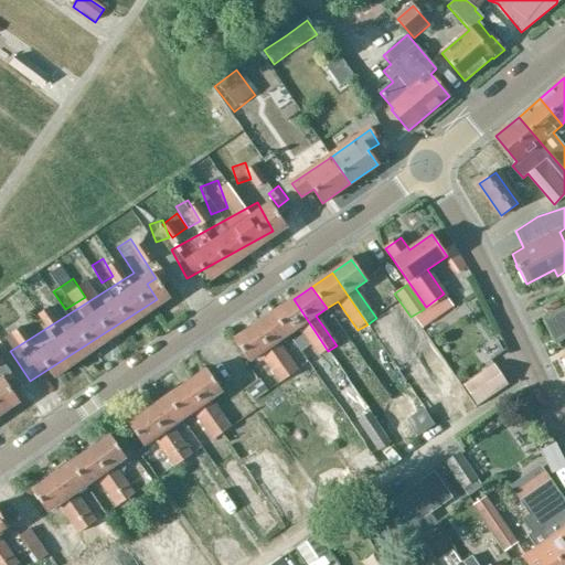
[(328,351),(294,299),(274,313),(289,336),(300,328),(320,358),(328,351)]
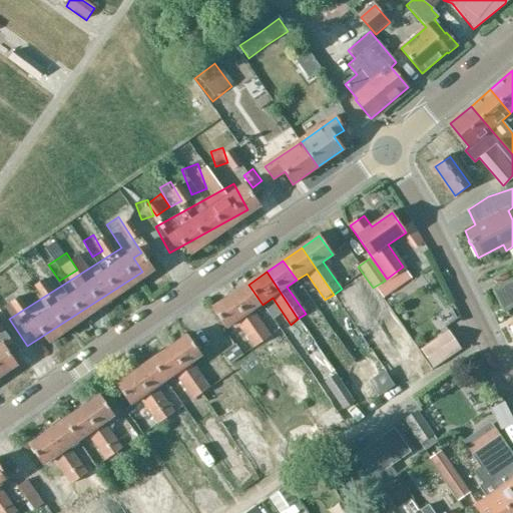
[(512,282),(495,291),(505,310),(512,305),(512,282)]
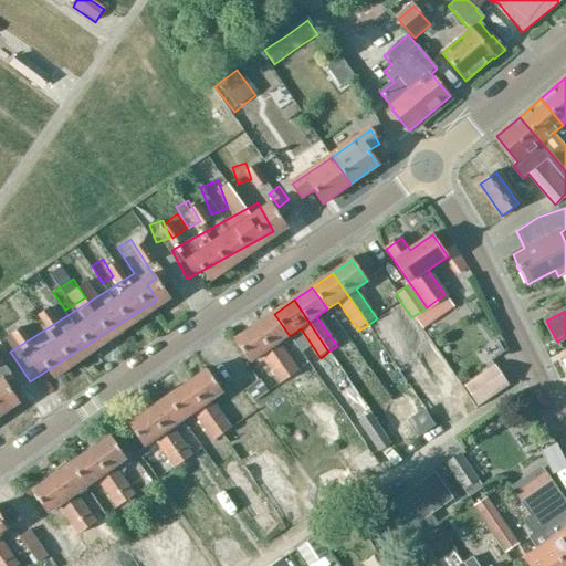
[(274,314),(254,327),(290,379),(299,373),(279,344),(290,336),(274,314)]
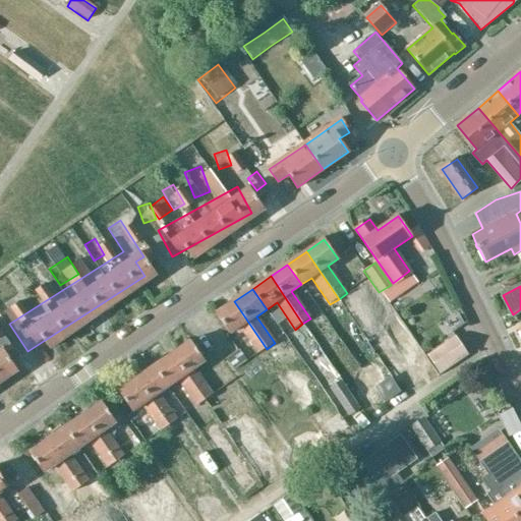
[(9,298),(0,301),(0,310),(5,324),(18,319),(9,298)]
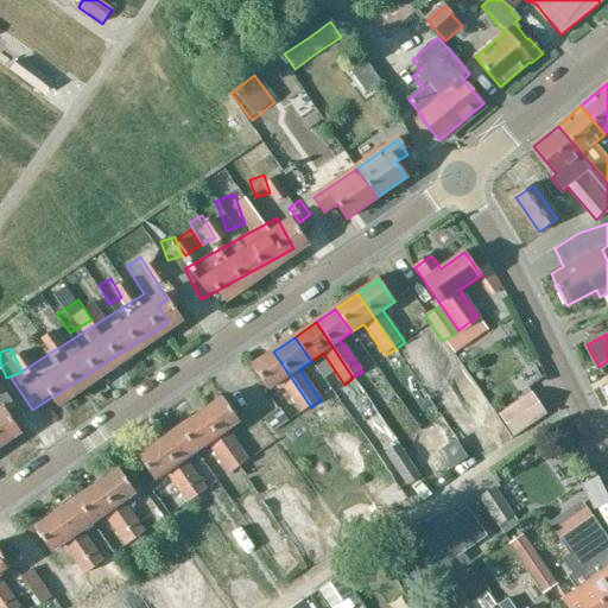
[(311,407),(273,352),(252,367),(268,390),(279,382),(302,413),(311,407)]
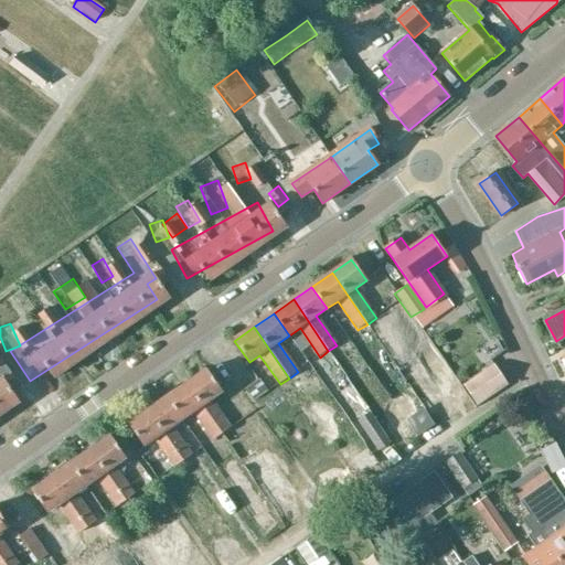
[(492,366),(464,385),(476,404),(505,384),(492,366)]
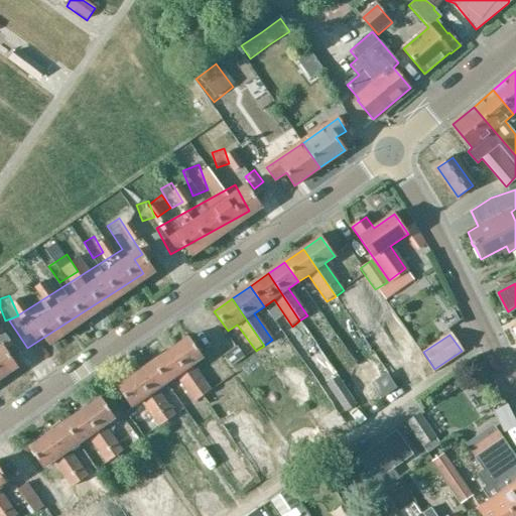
[(170,351),(203,398),(208,404),(216,398),(211,391),(210,392),(191,366),(202,359),(187,339),(170,351)]
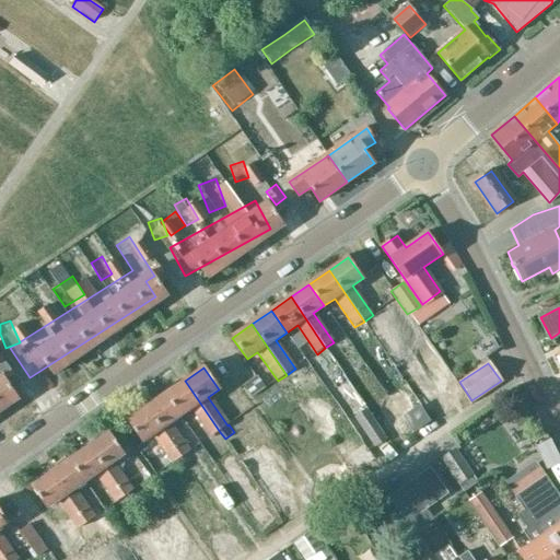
[(0,401),(14,393),(0,371),(0,401)]
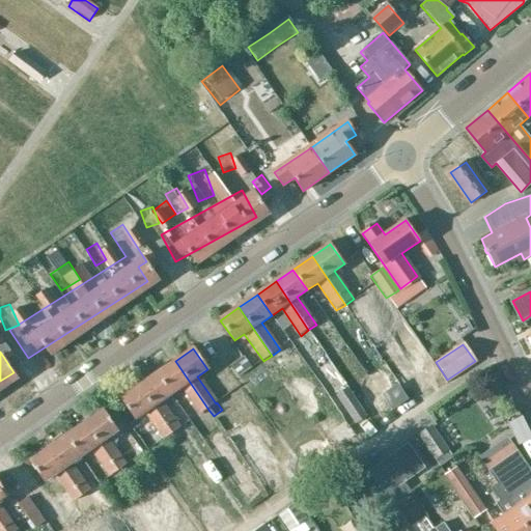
[(241,357),(232,363),(240,374),(249,368),(241,357)]
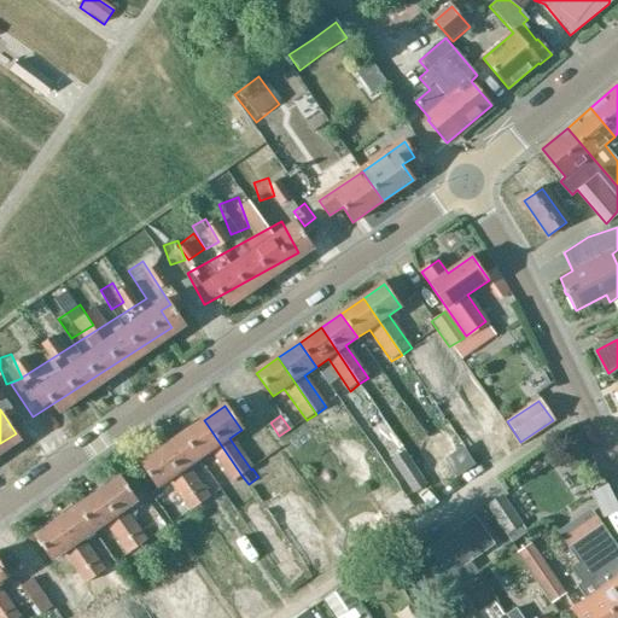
[(204,420),(184,435),(199,460),(211,452),(233,484),(243,477),(204,420)]
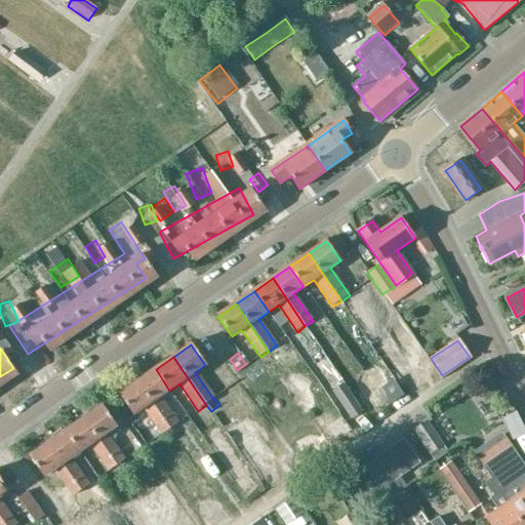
[(156,369),(137,381),(170,431),(178,425),(160,397),(169,391),(156,369)]
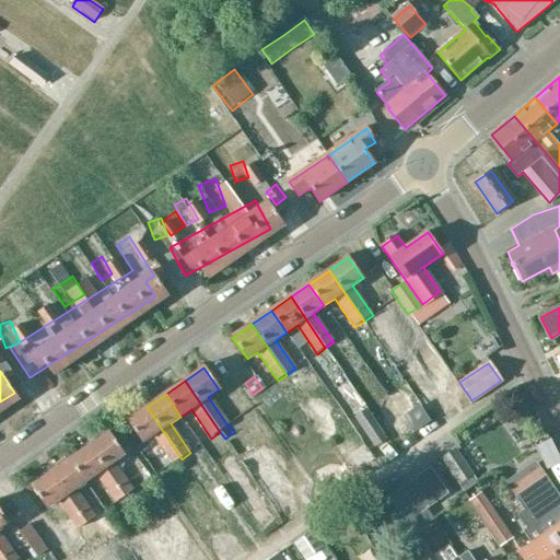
[(182,459),(147,407),(127,421),(142,443),(152,436),(173,465),(182,459)]
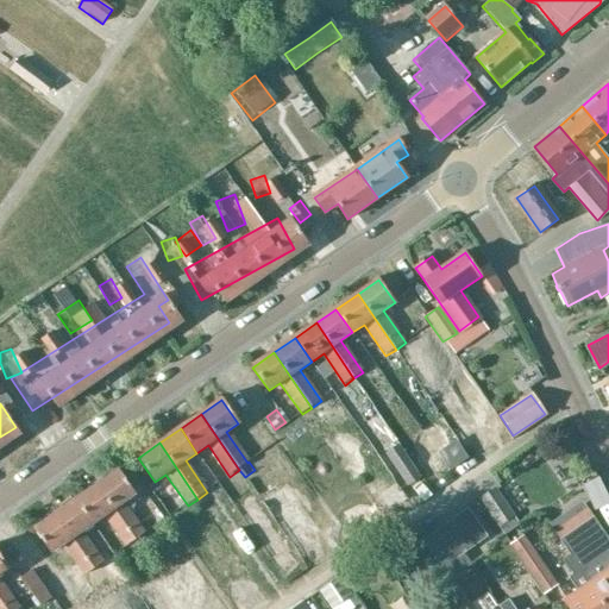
[(420,477),(397,444),(384,453),(406,487),(420,477)]
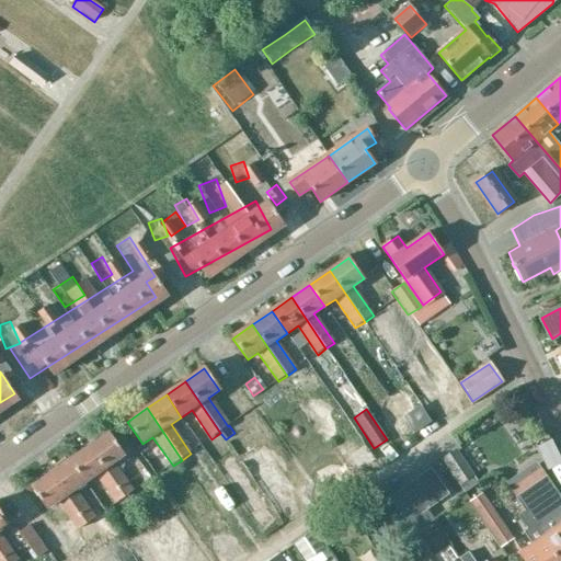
[(379,422),(388,437),(401,430),(392,414),(379,422)]
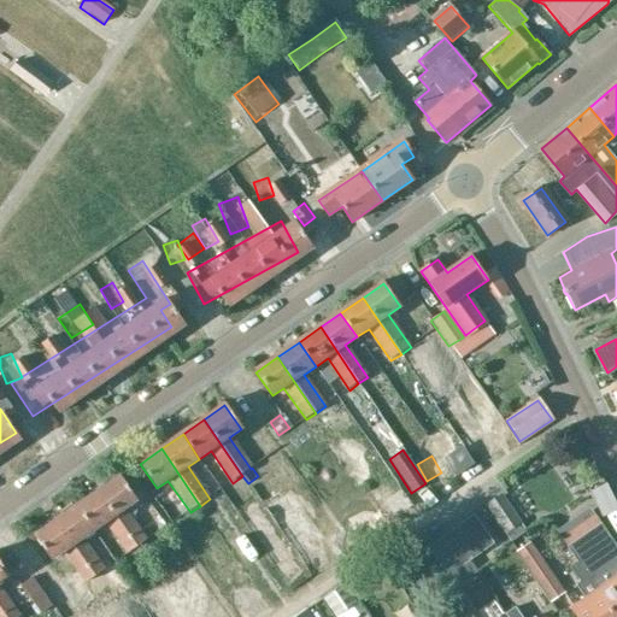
[(99,492),(137,550),(147,544),(124,511),(137,503),(121,477),(99,492)]
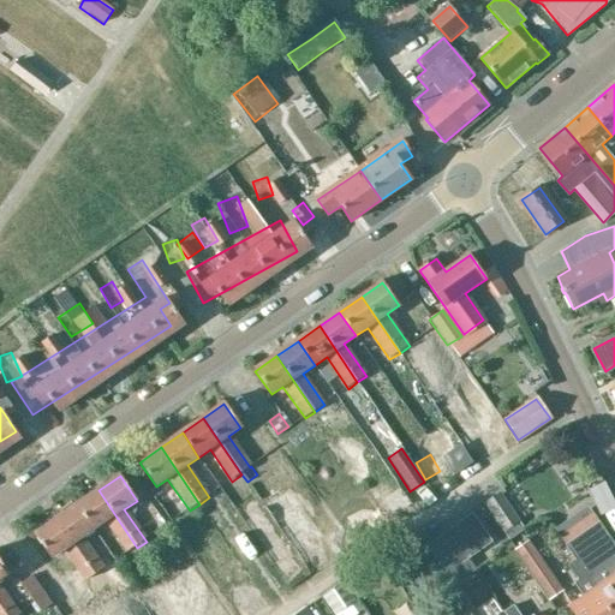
[(77,506),(94,530),(106,523),(129,554),(137,548),(99,490),(77,506)]
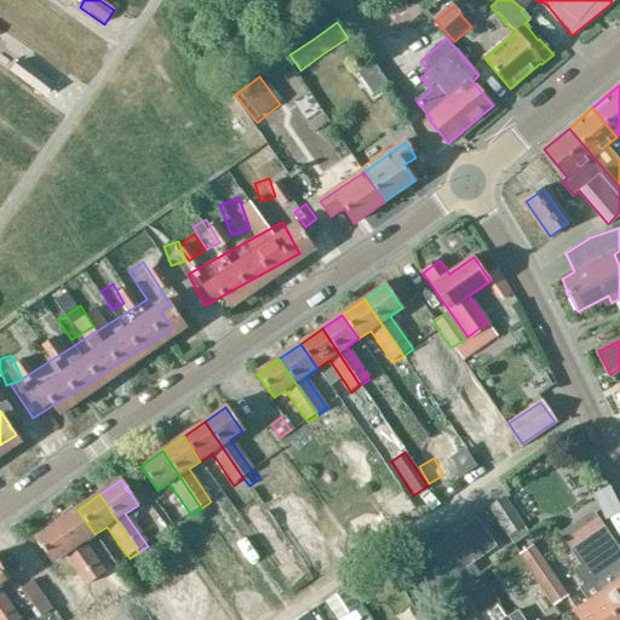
[(528,533),(504,495),(488,506),(512,544),(528,533)]
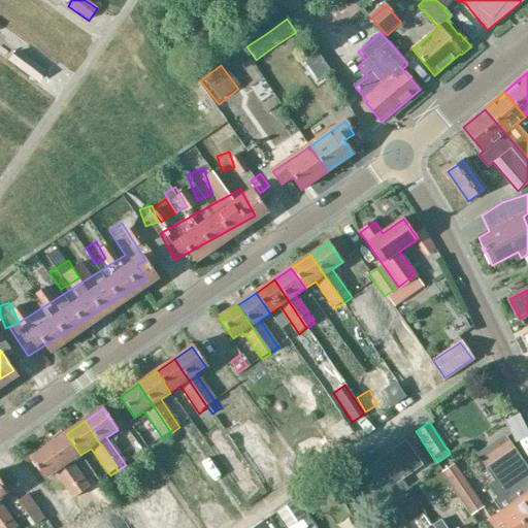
[(477,465),(503,446),(493,431),(466,452),(477,465)]
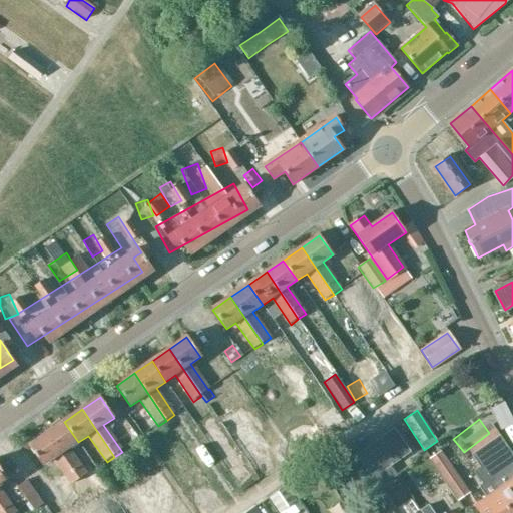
[(64,422),(47,434),(79,482),(87,476),(68,449),(78,442),(64,422)]
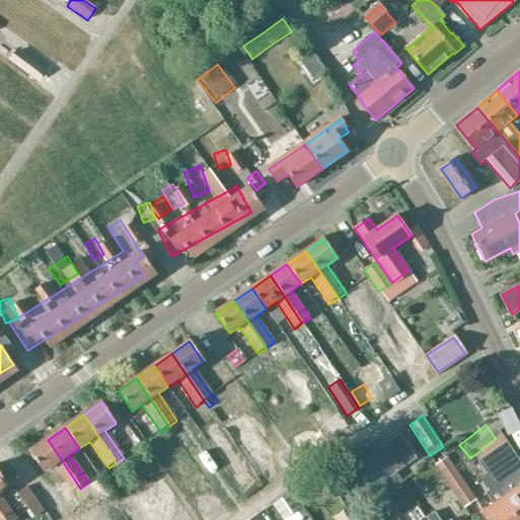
[(378,448),(395,472),(415,459),(398,434),(378,448)]
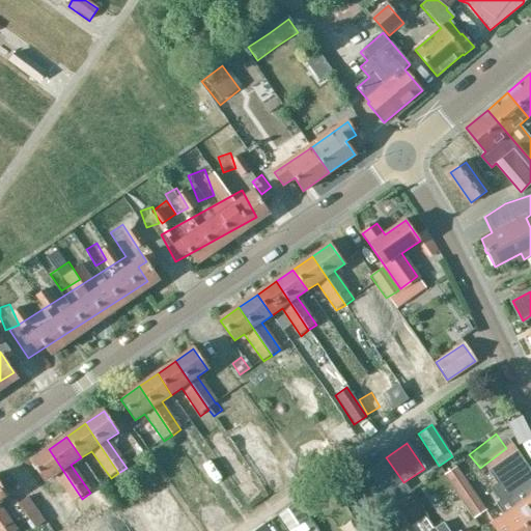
[(82,499),(49,449),(29,462),(45,483),(55,476),(74,504),(82,499)]
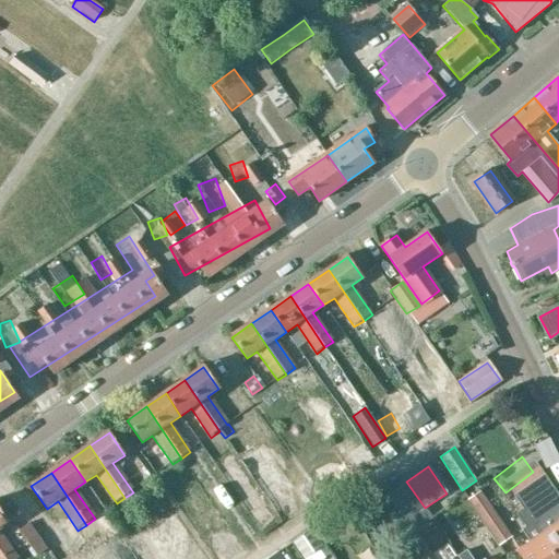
[(551,552),(556,558),(558,558),(558,496),(544,475),(513,496),(523,511),(525,510),(554,551),(551,552)]
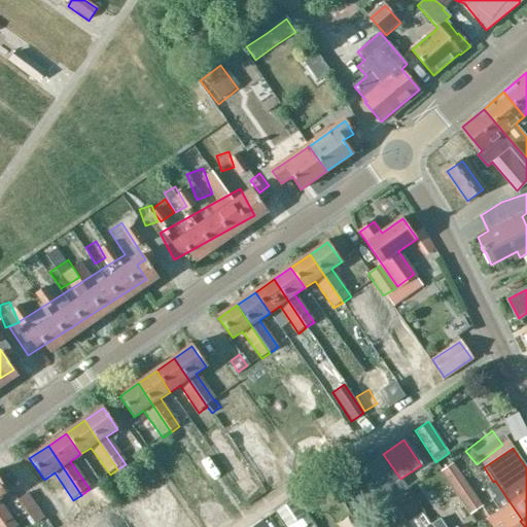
[(400,479),(383,454),(371,462),(387,488),(400,479)]
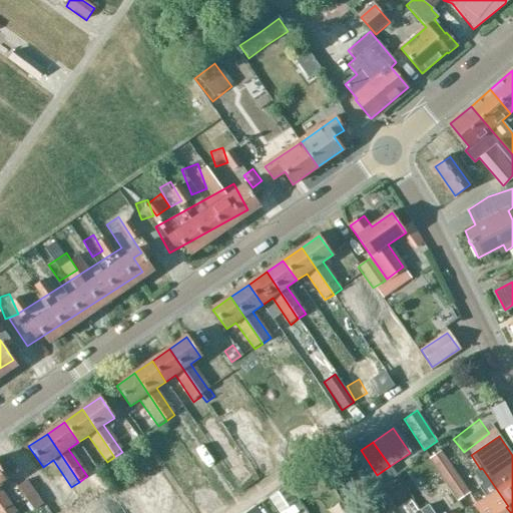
[(0,468),(0,506),(4,512),(16,512),(0,488),(0,485),(8,480),(0,468)]
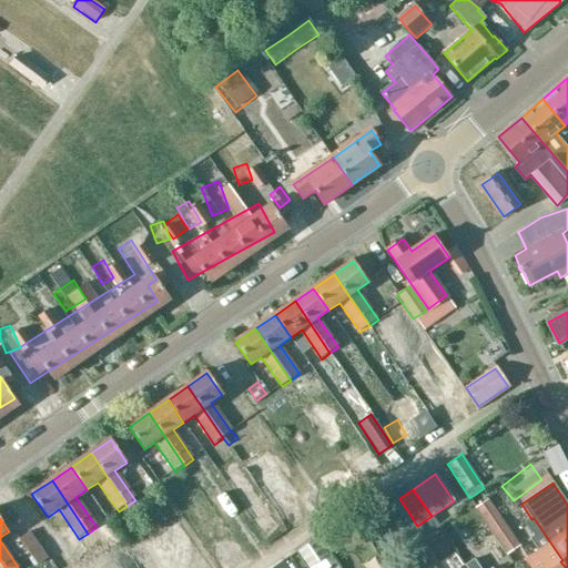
[(534,518),(531,519),(525,525),(533,536),(527,539),(537,554),(527,560),(531,567),(565,567),(560,561),(563,560),(534,518)]
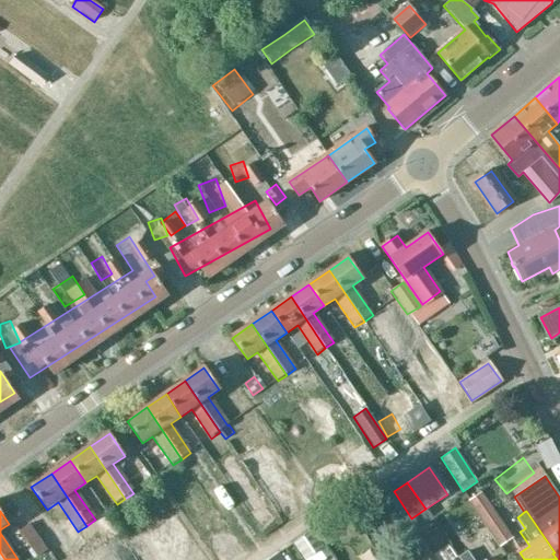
[(498,518),(485,527),(499,548),(512,538),(499,517),(498,518)]
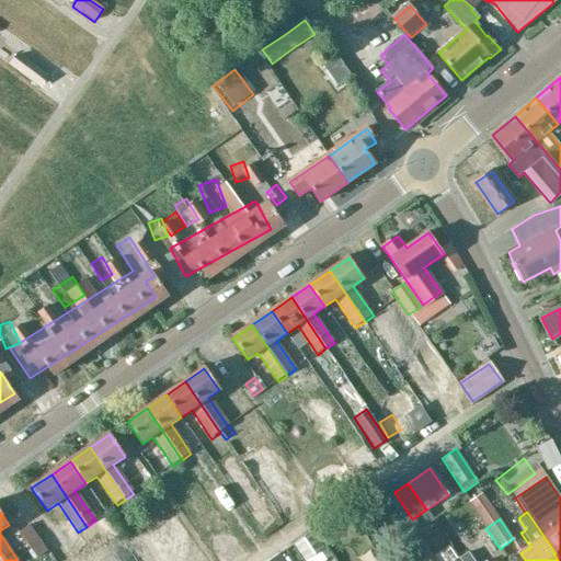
[(18,522),(4,530),(22,554),(34,546),(18,522)]
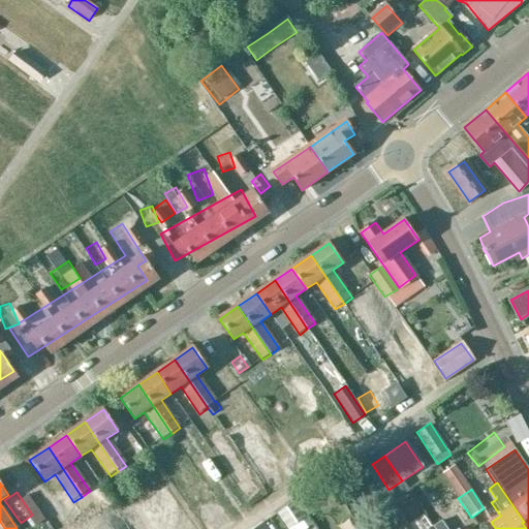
[(294,502),(276,515),(286,528),(305,518),(294,502)]
